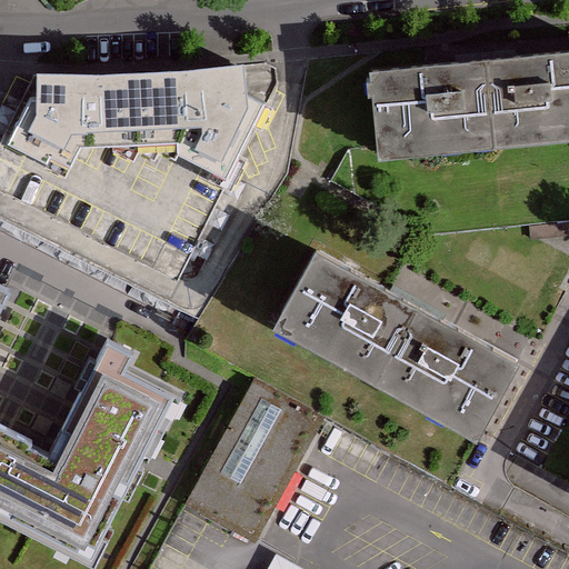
[(568,50),(371,71),(386,160),(568,140),(568,50)]
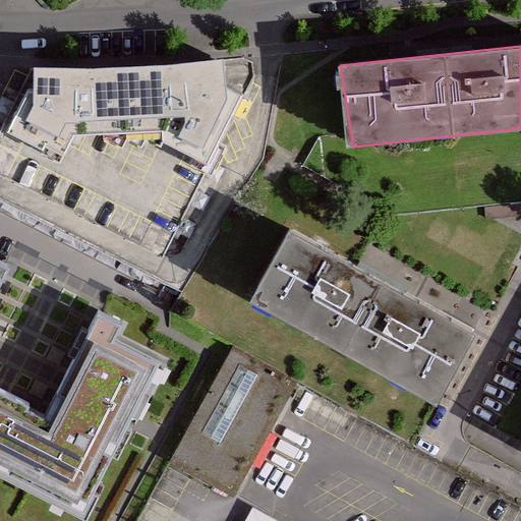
[(27,90),(4,134),(61,164),(74,136),(103,135),(103,139),(123,149),(127,140),(142,149),(147,140),(161,149),(164,142),(208,166),(205,172),(213,176),(227,146),(223,143),(235,118),(241,120),(249,100),(228,88),(224,59),(170,64),(93,69),(35,67),(34,90),(27,90)]
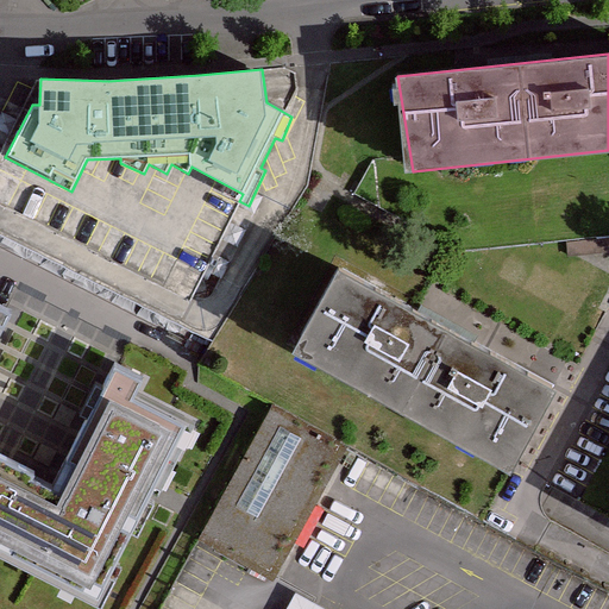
[(314,259),(269,343),(493,464),(538,381),(314,259)]
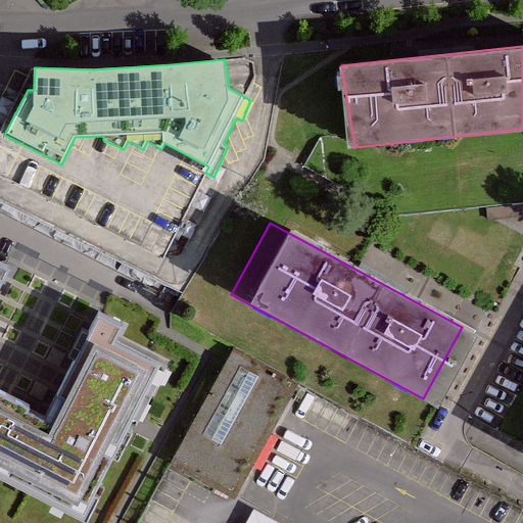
[(0,294),(14,267),(0,258),(0,479),(84,522),(86,522),(169,362),(123,338),(129,327),(100,312),(45,419),(0,395),(0,294)]
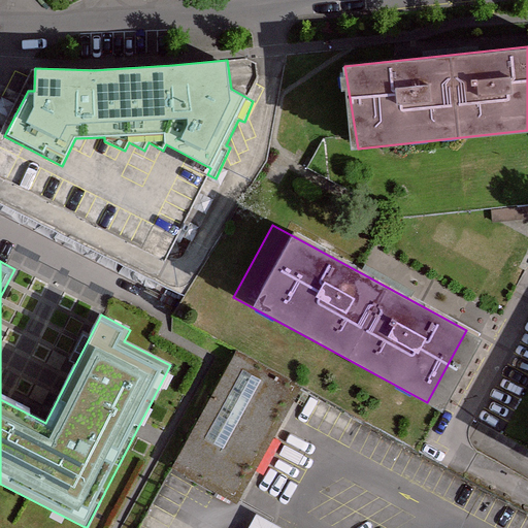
[(228,350),(163,466),(245,512),(310,395),(228,350)]
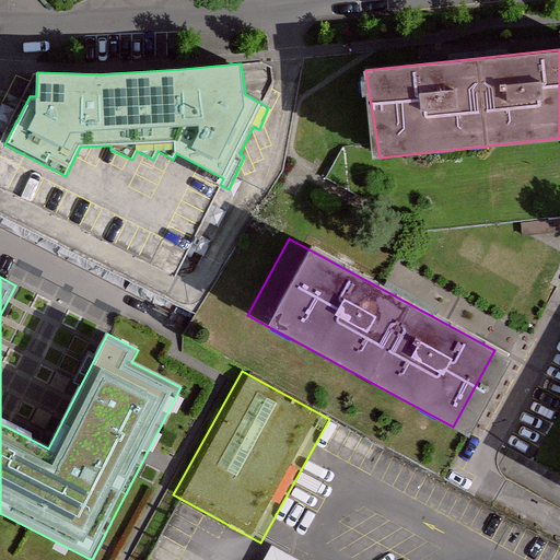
[(291,559),(269,548),(261,559),(291,559)]
